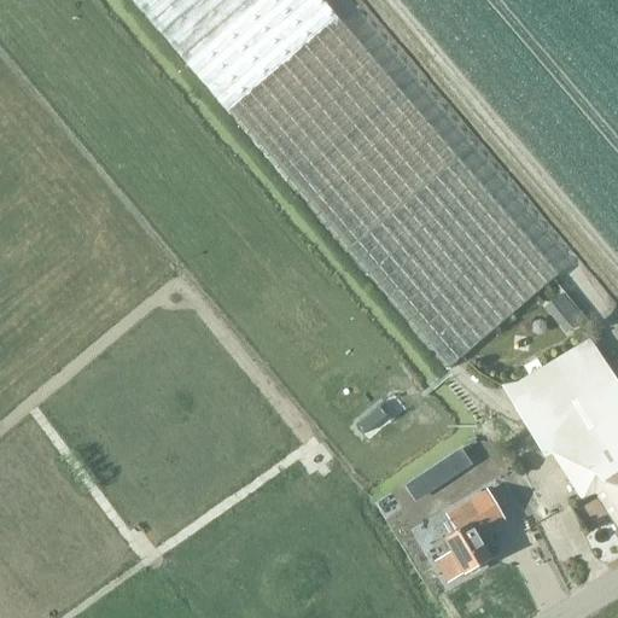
[(555,275),(454,157),(320,0),(130,0),(344,251),(445,369),(555,275)]
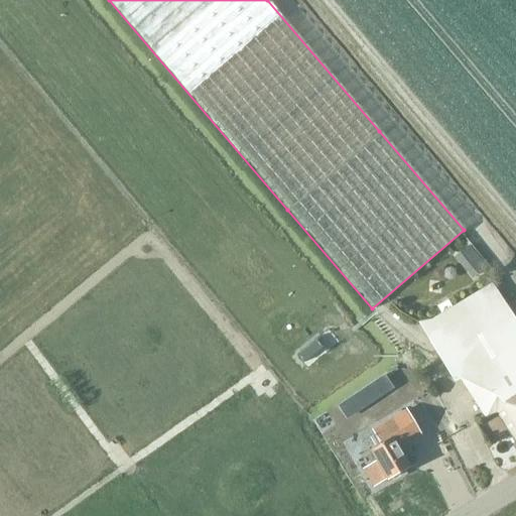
[(468,245),(454,256),(470,277),(484,266),(468,245)]
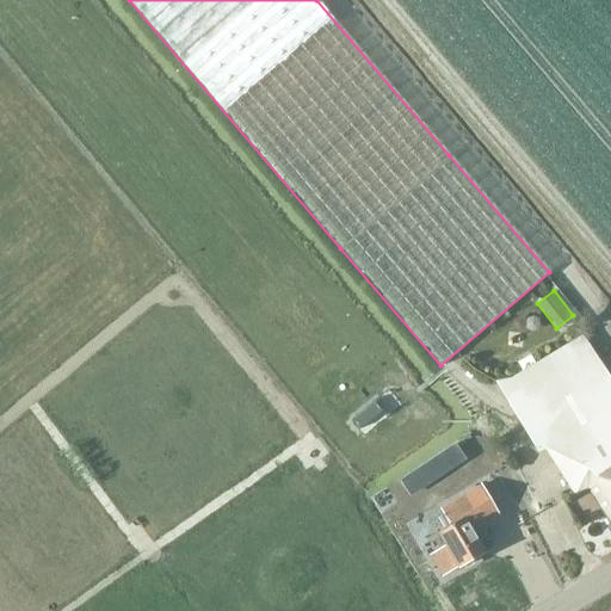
[(511,380),(495,382),(511,407),(531,439),(547,449),(576,495),(587,488),(610,528),(610,382),(593,355),(581,335),(511,380)]
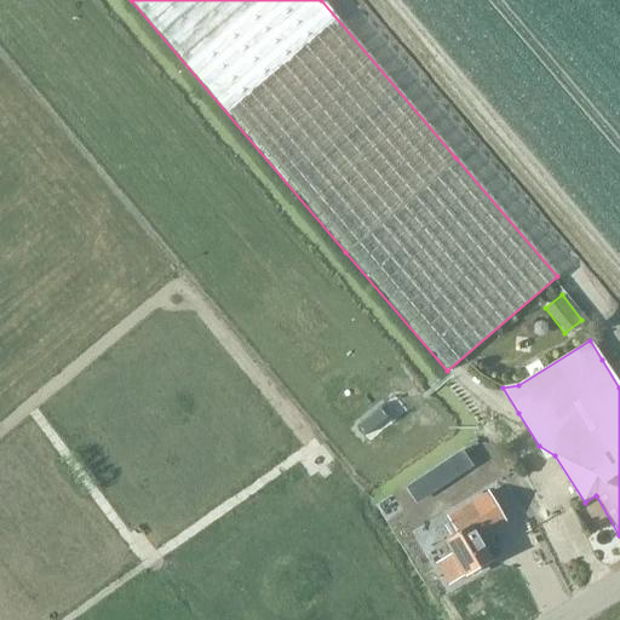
[(460,451),(445,461),(455,477),(470,466),(460,451)]
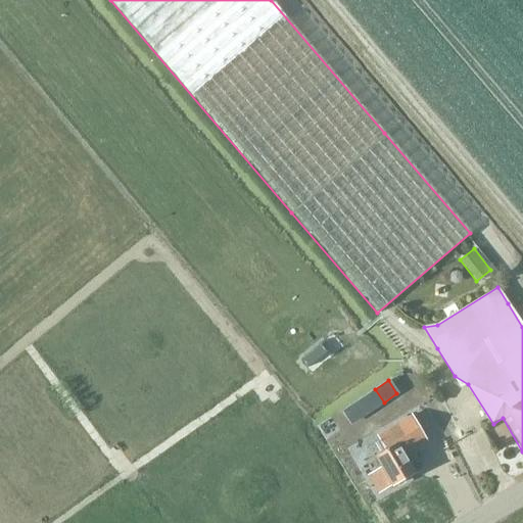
[(379,468),(368,475),(378,492),(391,484),(392,487),(415,474),(402,455),(426,440),(411,415),(387,429),(376,435),(383,449),(373,456),(377,464),(379,468)]
